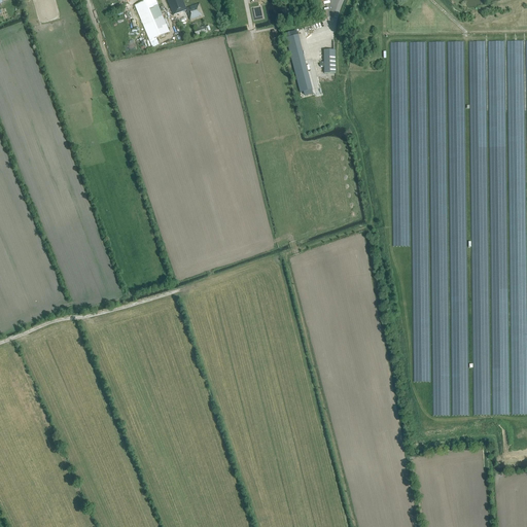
[(156,0),(148,0),(136,5),(149,40),(170,32),(156,0)]
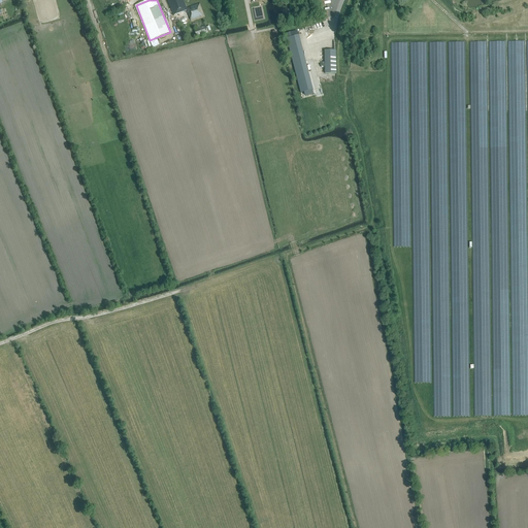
[(167,0),(173,17),(188,10),(191,22),(204,17),(199,4),(189,7),(190,8),(187,9),(183,0),(167,0)]
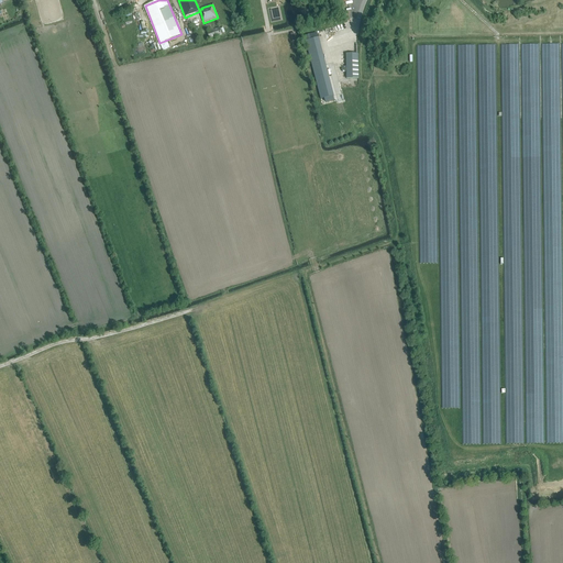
[(0,13),(2,21),(9,19),(7,9),(0,10),(0,13)]
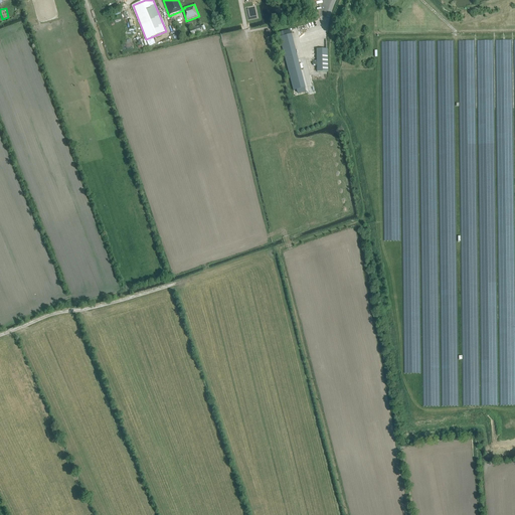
[(201,25),(190,29),(192,36),(204,32),(201,25)]
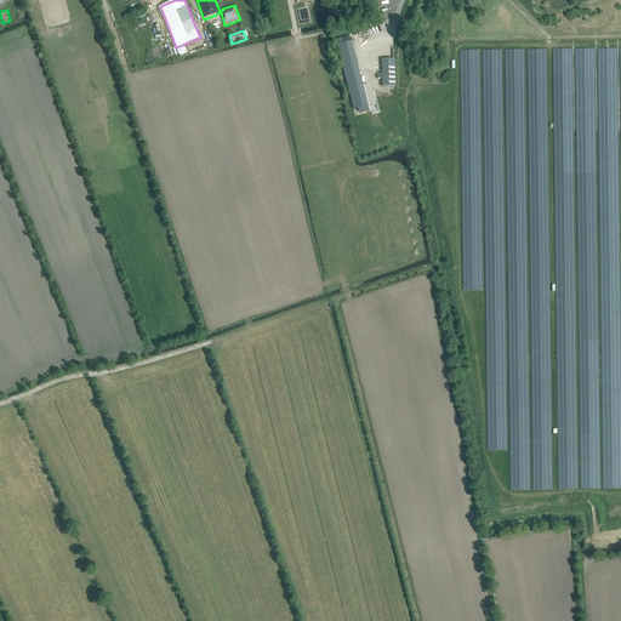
[(351,41),(337,45),(342,64),(357,61),(351,41)]
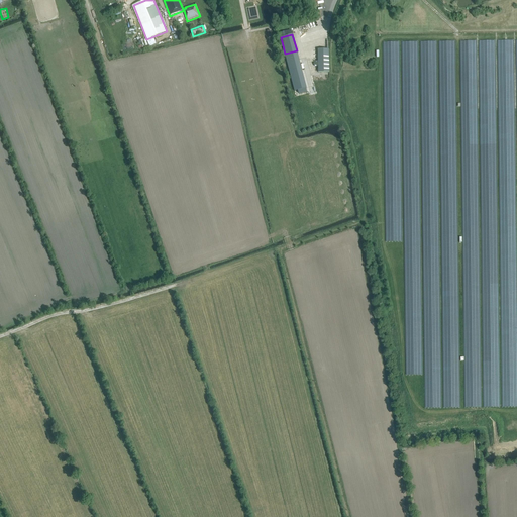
[(322,63),(318,64),(318,73),(329,72),(328,49),(322,49),(322,63)]
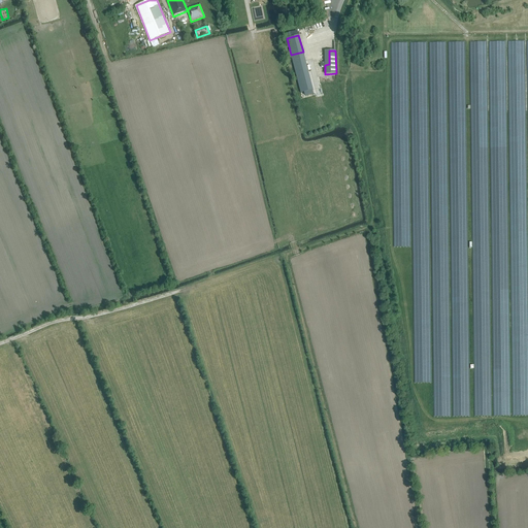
[(303,52),(291,55),(301,93),(312,90),(303,52)]
